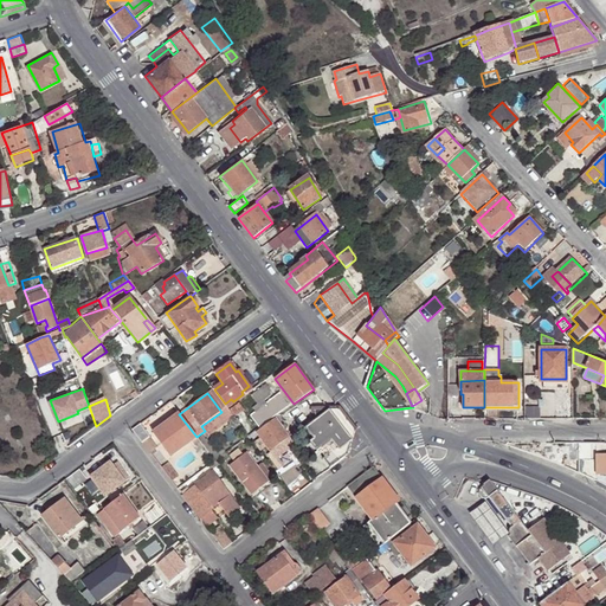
[(274,417),(287,407),(281,399),(268,408),(274,417)]
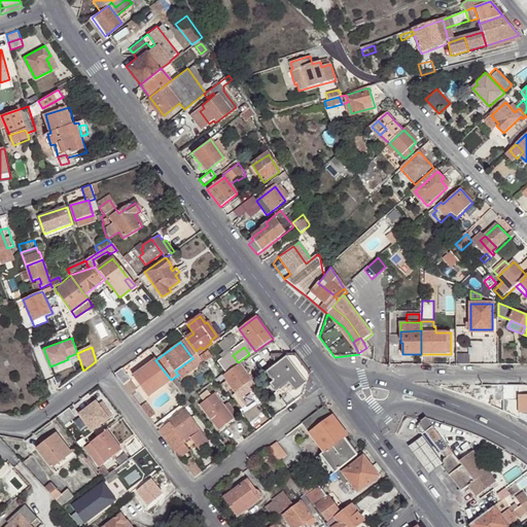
[(199,356),(203,363),(211,357),(207,351),(199,356)]
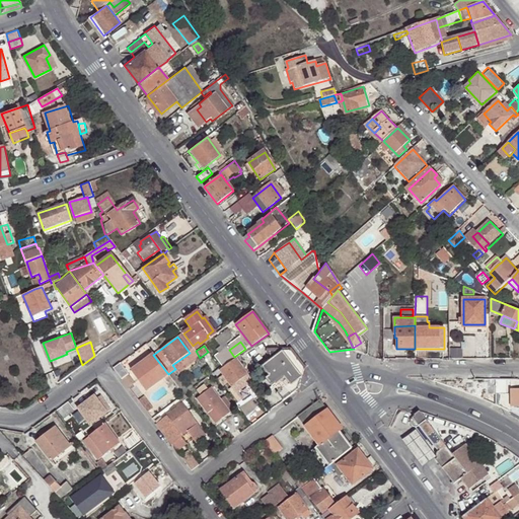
[(175,369),(178,374),(200,358),(196,351),(194,350),(190,353),(172,365),(175,369)]
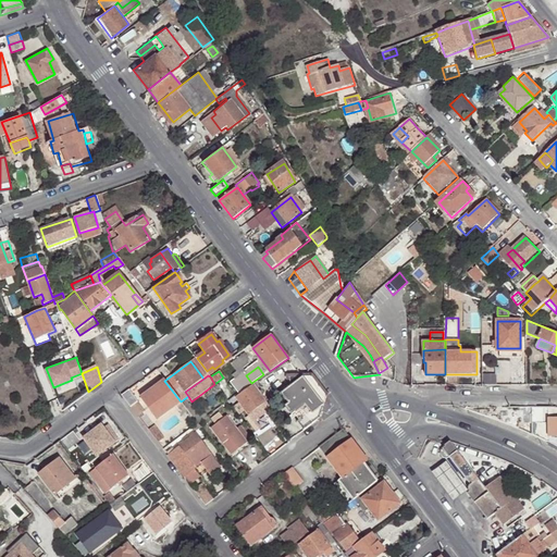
[(327,397),(312,376),(304,378),(324,405),(327,397)]
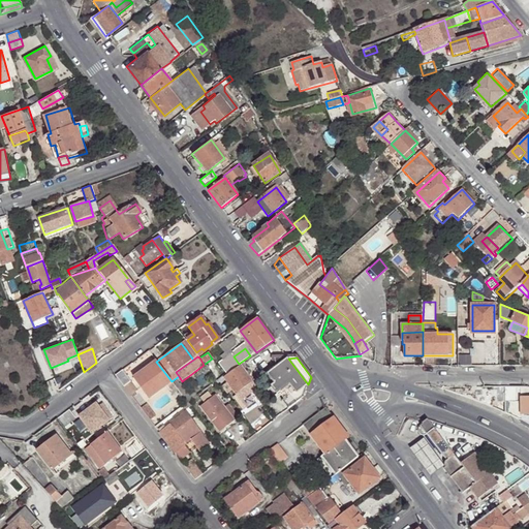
[(299,396),(303,398),(308,384),(288,359),(272,360),(274,368),(267,373),(274,382),(270,385),(276,394),(280,391),(285,398),(292,393),(299,396)]
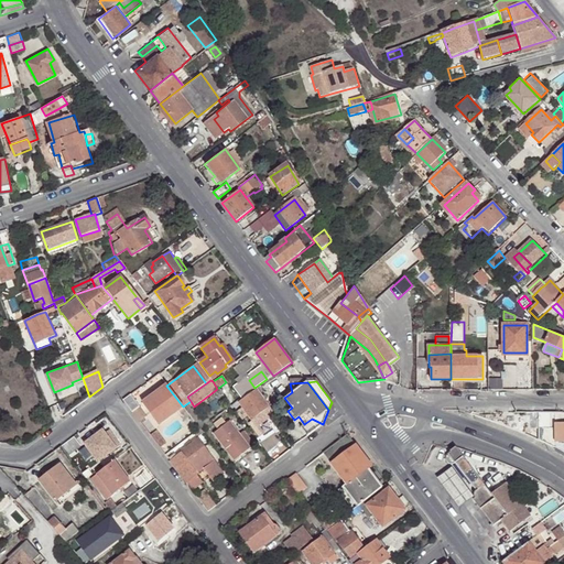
[(166,420),(183,407),(166,386),(142,403),(161,429),(169,422),(166,420)]
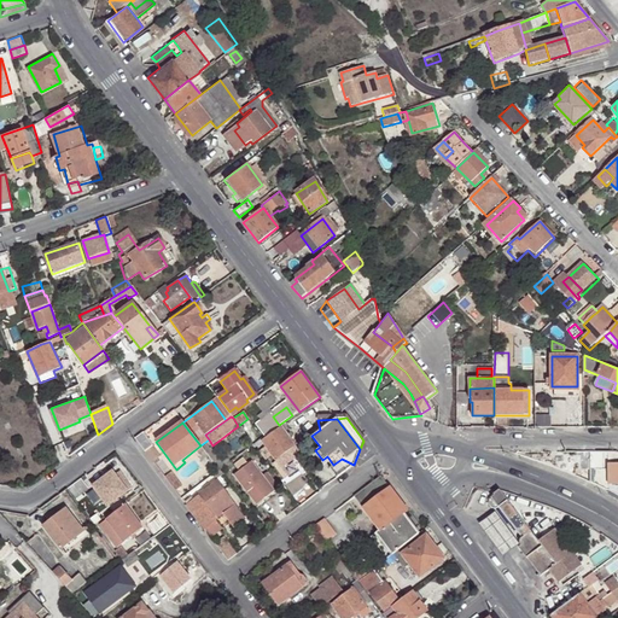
[(267,449),(260,454),(264,461),(273,456),(283,470),(302,454),(280,426),(262,441),(267,449)]
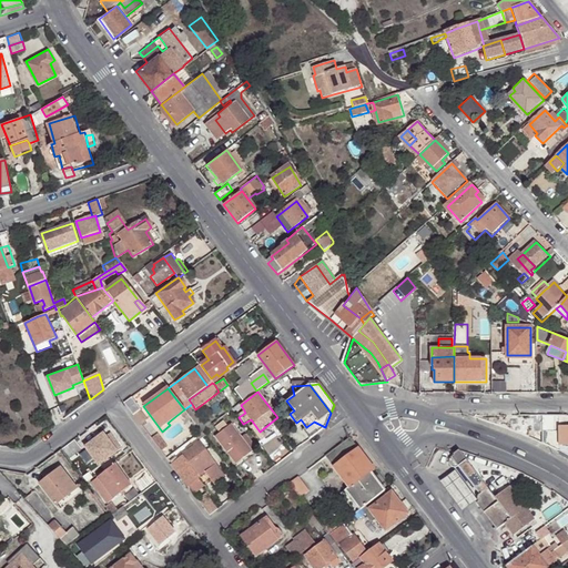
[(123,403),(140,425),(148,419),(131,397),(123,403)]
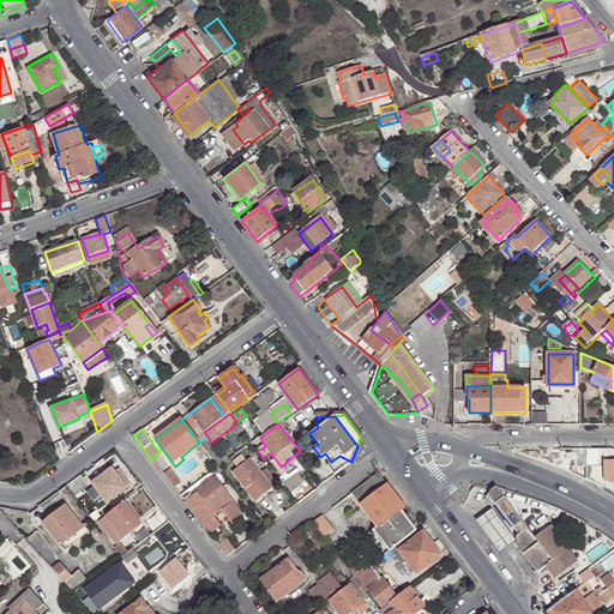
[(221,459),(210,445),(204,449),(217,467),(229,458),(227,455),(221,459)]
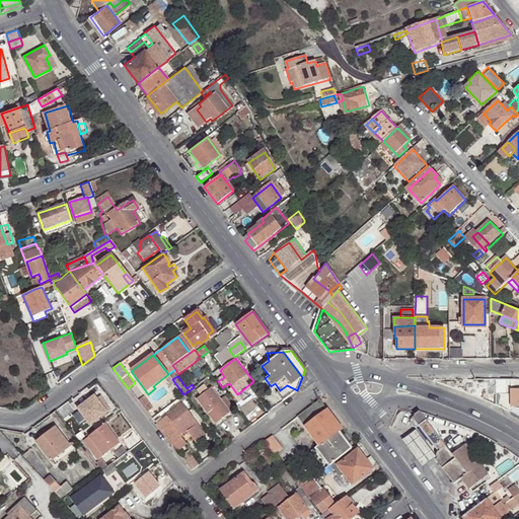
[(280,390),(276,392),(283,401),(297,390),(293,388),(287,385),(280,390)]
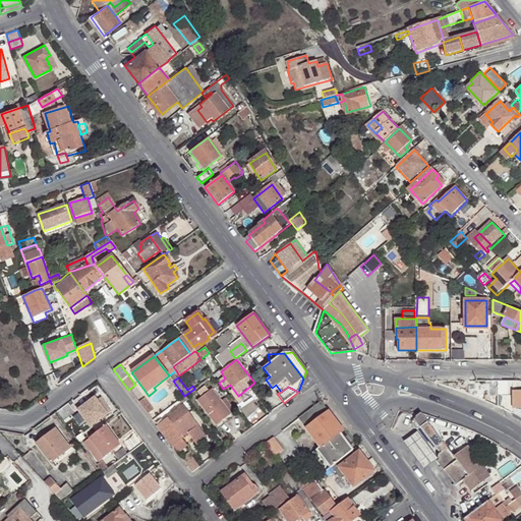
[(218,423),(232,413),(222,400),(214,388),(198,398),(218,423)]
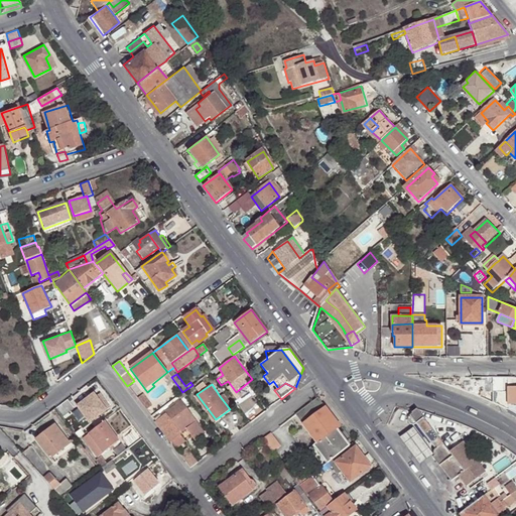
[(99,404),(104,411),(110,406),(98,389),(93,393),(100,403),(99,404)]
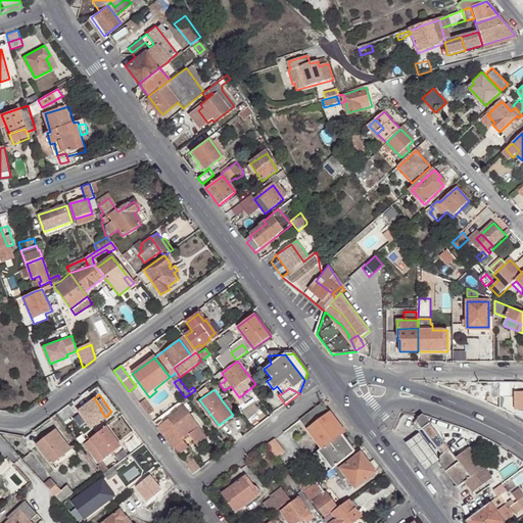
[(97,423),(105,417),(100,410),(101,409),(94,398),(78,410),(85,419),(91,415),(97,423)]
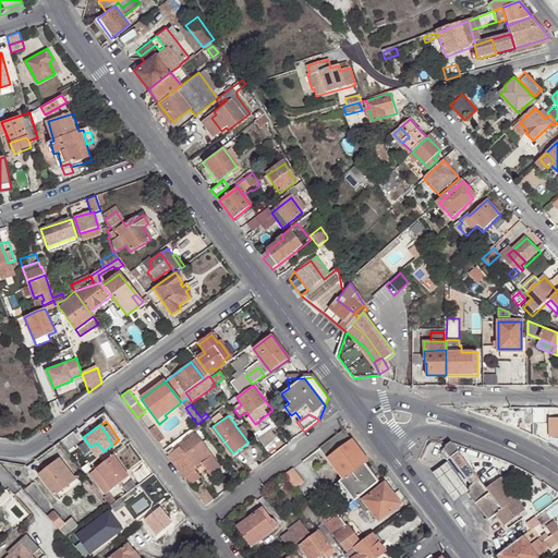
[(166,438),(155,425),(148,431),(158,444),(166,438)]
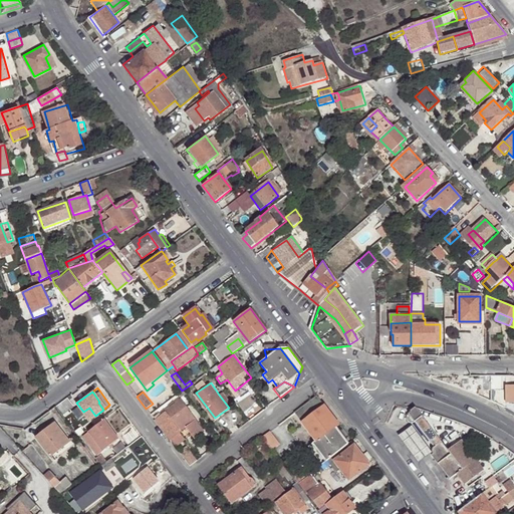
[(507,410),(507,398),(499,392),(492,401),(502,407),(507,410)]
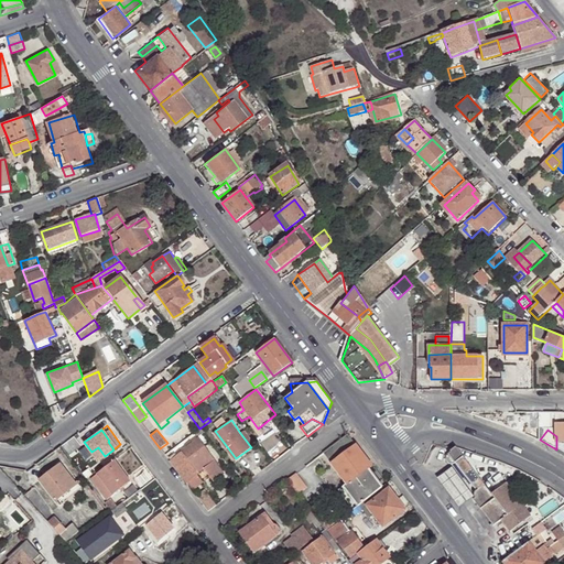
[(251,447),(255,445),(245,431),(240,433),(251,447)]
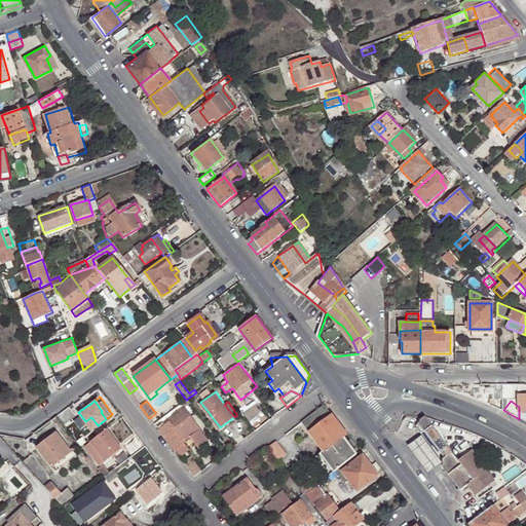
[(324,405),(301,422),(312,438),(305,443),(312,453),(320,448),(323,451),(320,454),(333,473),(346,462),(357,455),(343,437),(345,435),(324,405)]
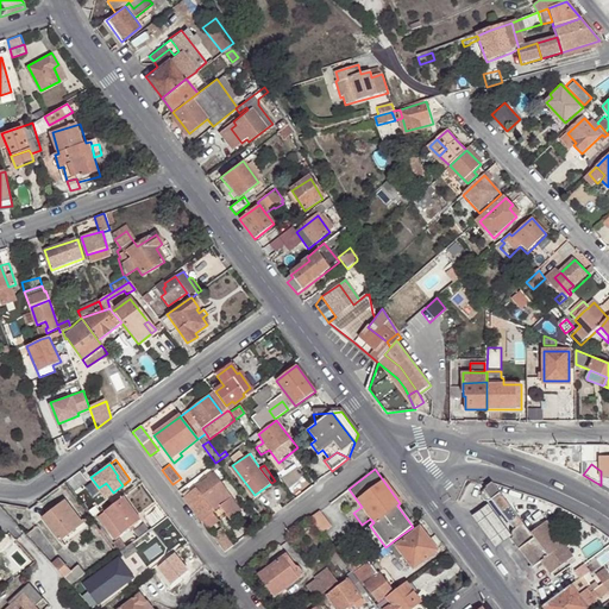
[(79,471),(64,482),(73,491),(87,481),(79,471)]
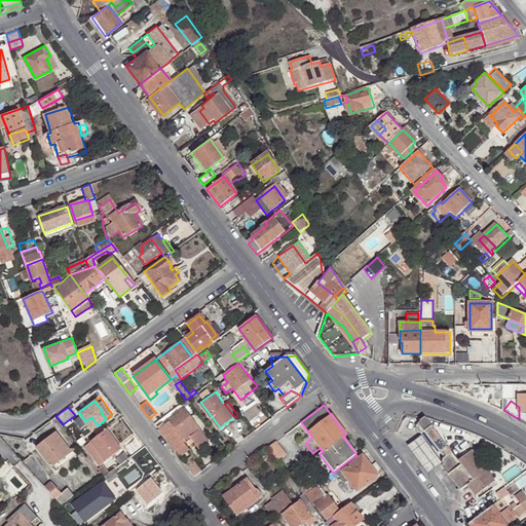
[(184,410),(157,429),(174,450),(182,444),(181,442),(195,431),(192,427),(199,422),(192,412),(189,415),(184,410)]
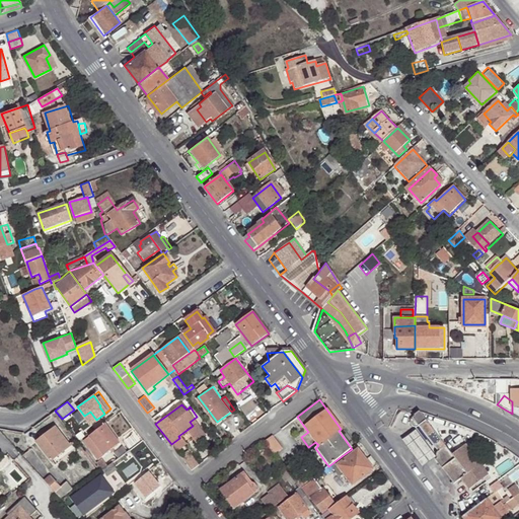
[(133,429),(120,411),(106,420),(120,438),(133,429)]
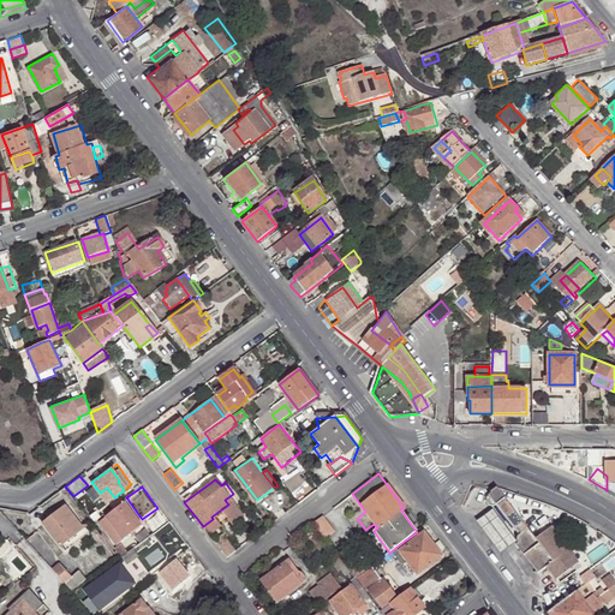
[(537,538),(496,487),(490,491),(491,493),(487,496),(485,497),(485,499),(485,501),(487,503),(488,506),(490,506),(491,507),(494,507),(496,506),(518,533),(517,536),(517,537),(515,538),(517,539),(517,542),(518,542),(515,544),(538,573),(545,567),(554,561),(537,538)]
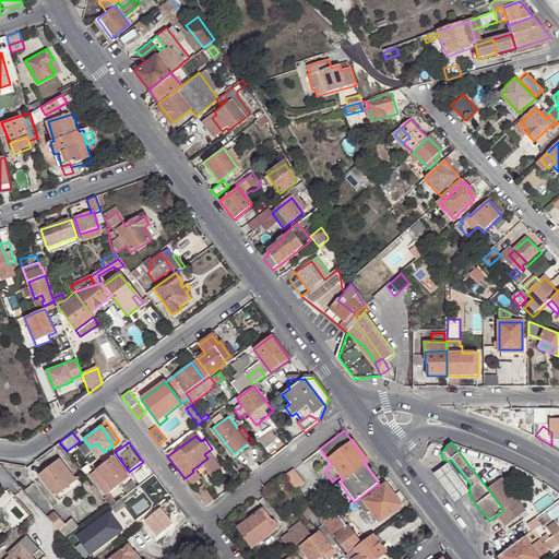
[(223,470),(213,456),(202,464),(212,478),(223,470)]
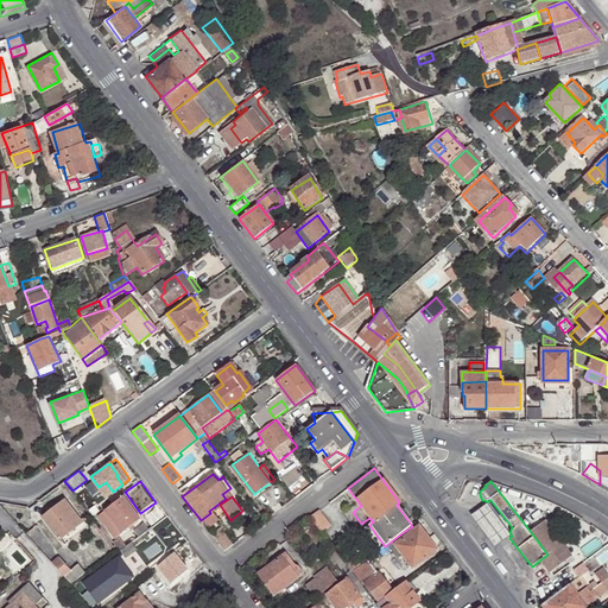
[(58,542),(82,524),(64,500),(40,518),(58,542)]
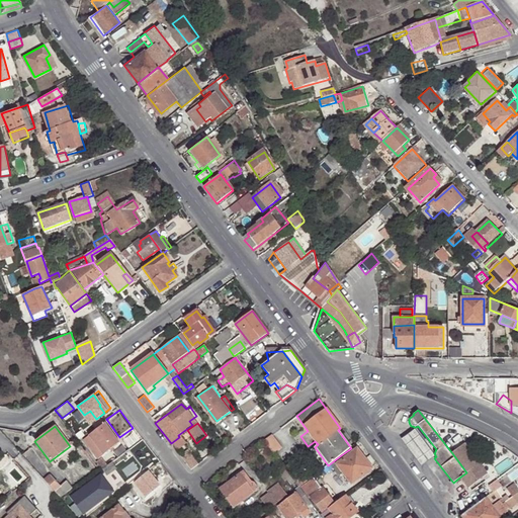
[(96,430),(106,443),(110,440),(100,428),(96,430)]
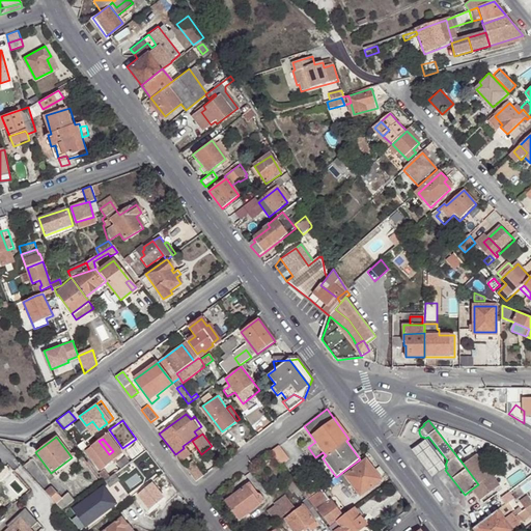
[(425,440),(412,450),(432,478),(446,468),(425,440)]
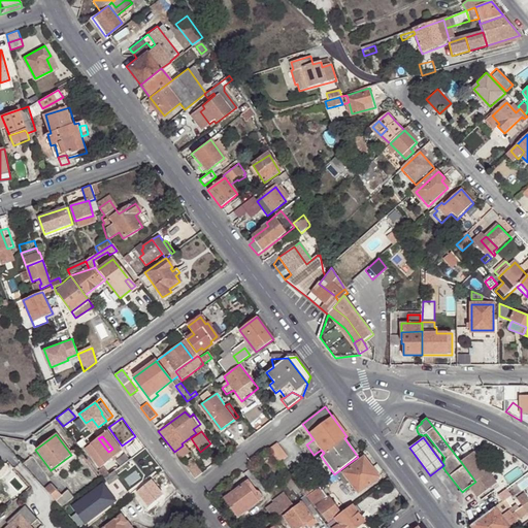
[(113,459),(108,452),(98,438),(85,450),(99,469),(113,459)]
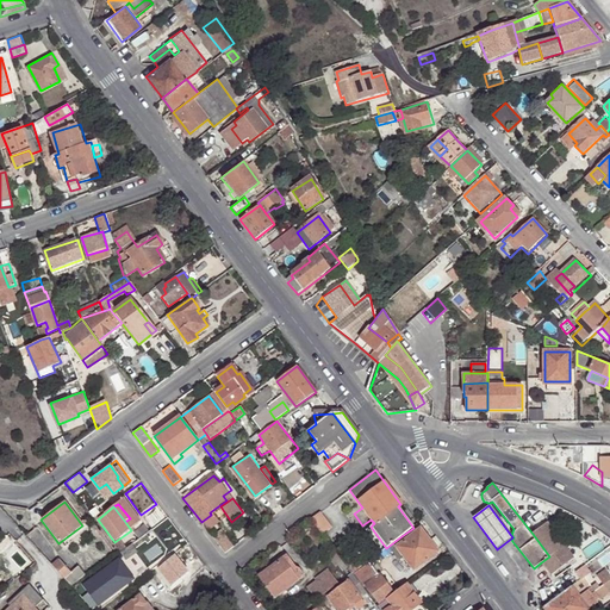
[(153,529),(167,518),(159,506),(143,518),(153,529)]
